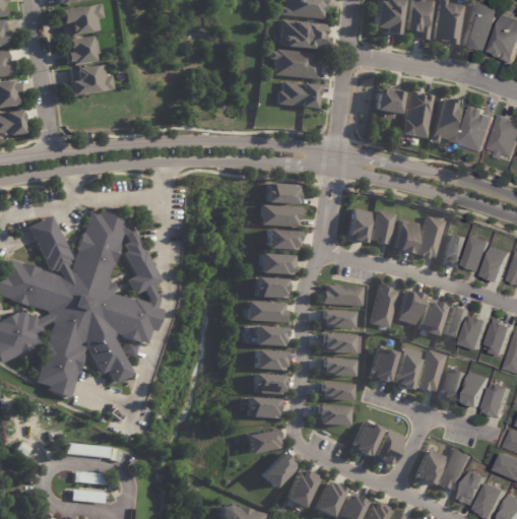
[(7,0),(8,4),(5,4),(6,14),(0,15),(0,0),(7,0)]
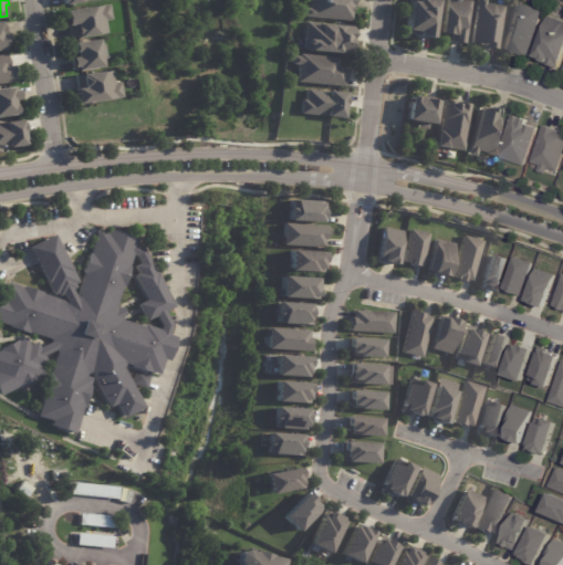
[(356,0),(355,19),(308,14),(308,8),(313,8),(313,0),(356,0)]
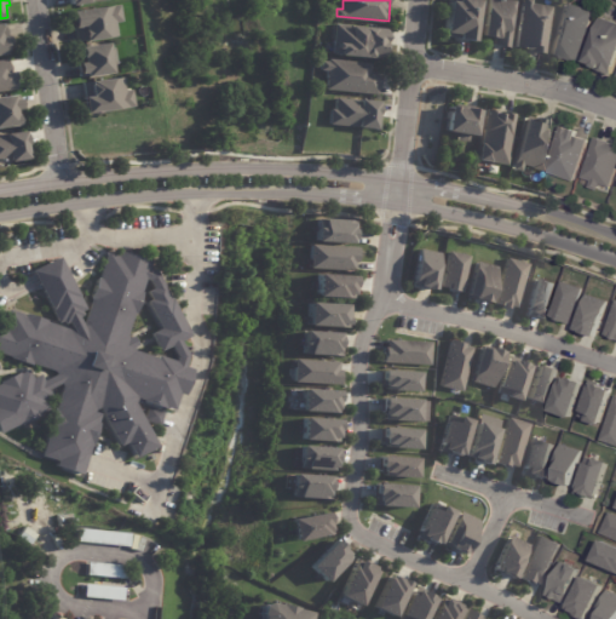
[(484,0),(478,41),(448,36),(453,0),(484,0)]
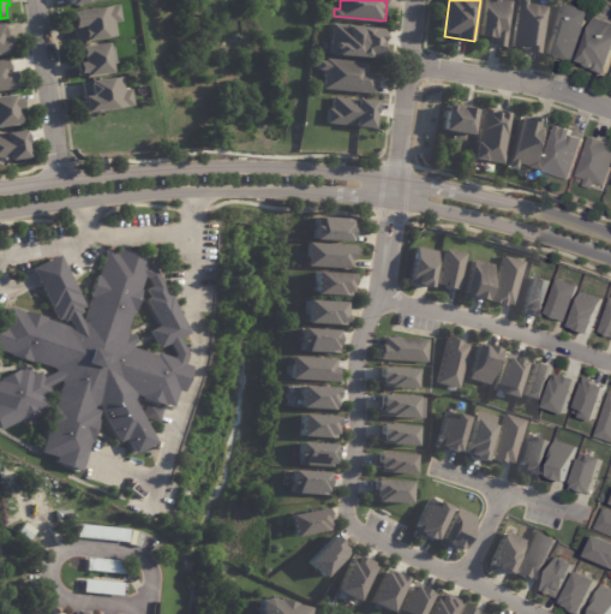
[(508,47),(493,45),(495,37),(480,35),(486,0),(516,0),(508,47)]
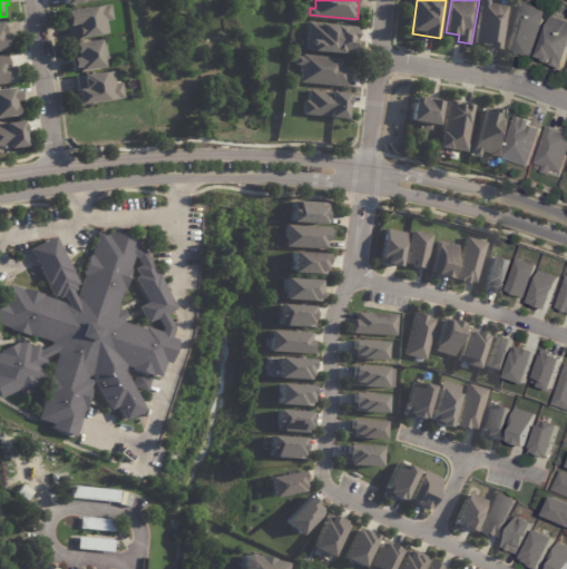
[(505,48),(491,46),(491,45),(478,42),(485,0),(494,0),(494,2),(511,6),(505,48)]
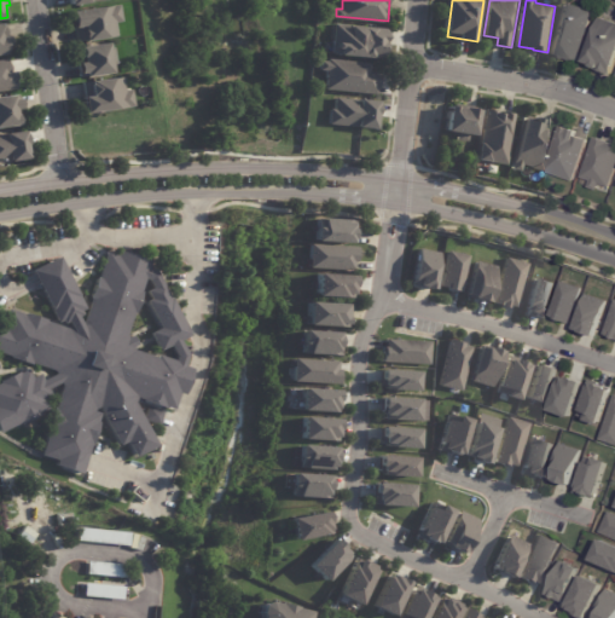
[(582,62),(553,53),(569,1),(598,11),(582,62)]
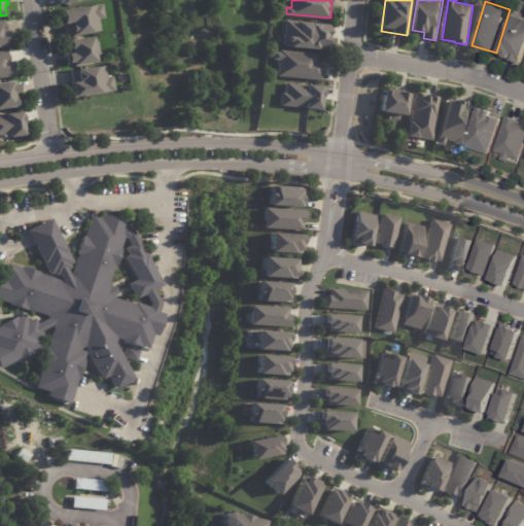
[(68,33),(66,22),(64,22),(62,8),(104,3),(106,16),(100,18),(101,30),(68,35),(68,33)]
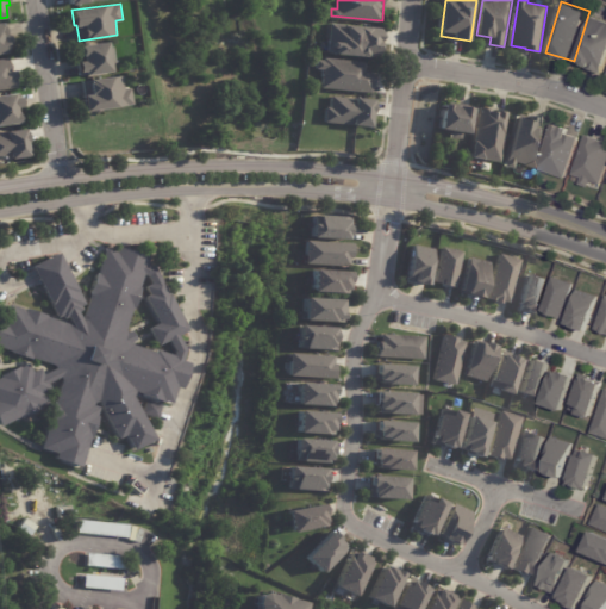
[(605,73),(593,68),(594,67),(588,66),(589,63),(581,61),(594,18),(605,22),(605,73)]
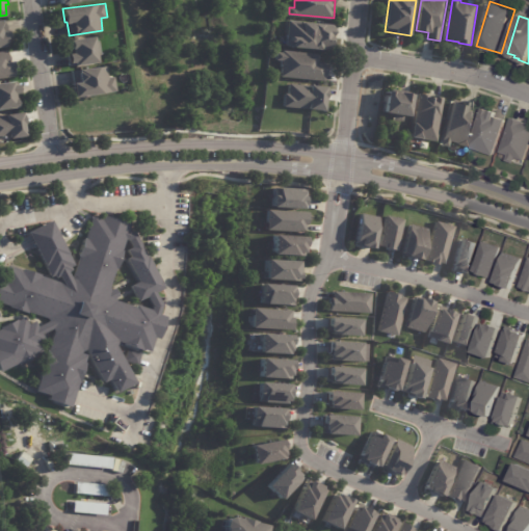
[(288,19),(332,23),(331,38),(329,38),(328,50),(285,46),(288,19)]
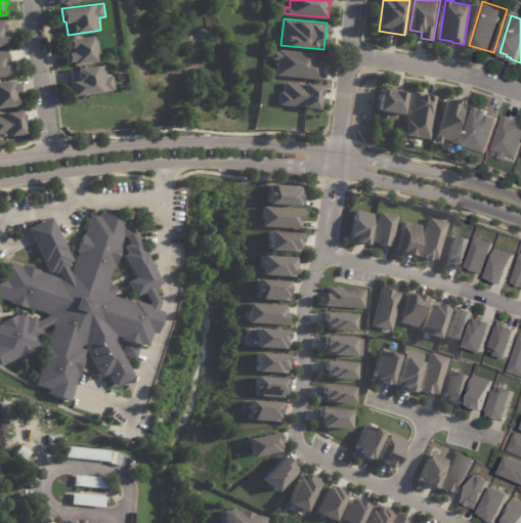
[(6,20),(8,31),(11,30),(11,37),(8,38),(9,45),(0,46),(0,19),(6,19),(6,20)]
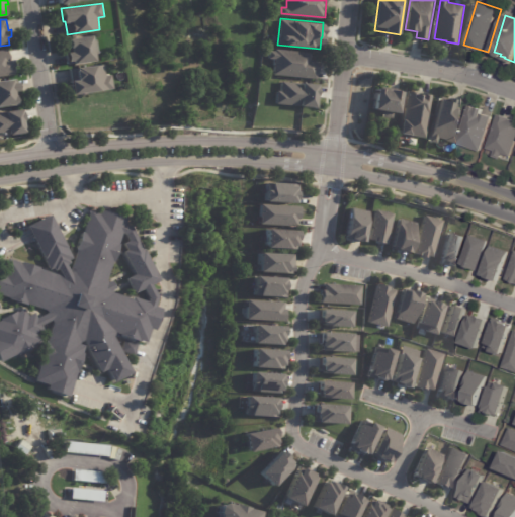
[(69,64),(68,52),(69,52),(67,38),(91,34),(92,39),(97,38),(99,52),(94,53),(95,61),(69,64)]
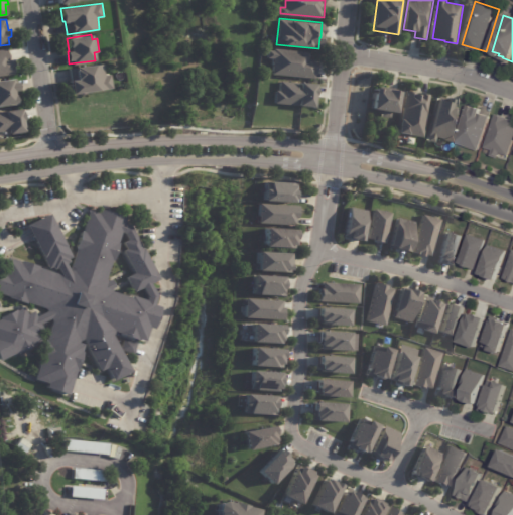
[(0,75),(0,49),(8,48),(10,58),(14,58),(15,66),(14,66),(15,73),(0,75)]
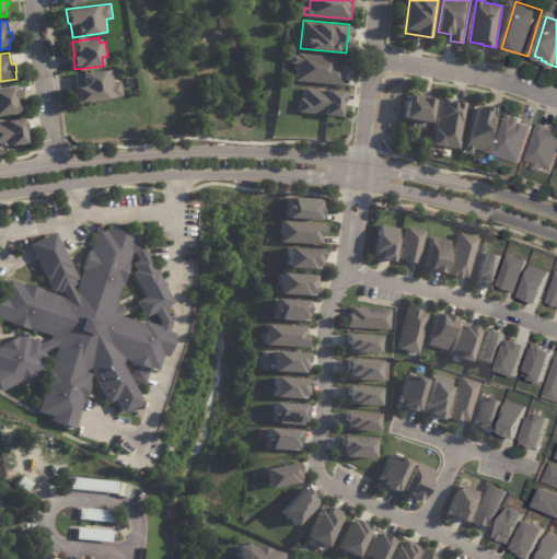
[(338,59),(338,63),(347,65),(346,77),(345,77),(344,84),(297,80),(299,63),(292,62),(293,55),(299,55),(300,53),(338,57),(338,59)]
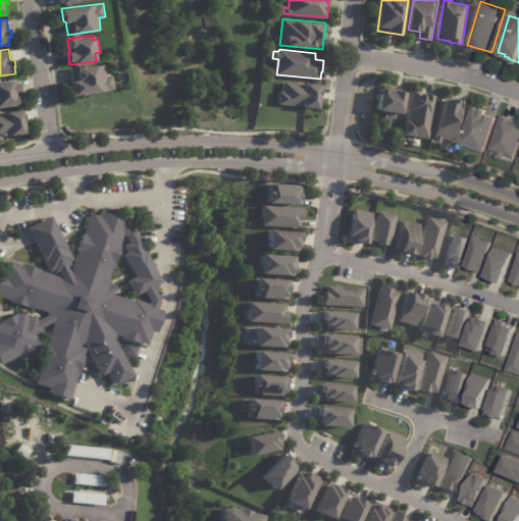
[(71,82),(71,81),(74,81),(72,68),(105,64),(107,75),(113,74),(115,89),(73,95),(71,82)]
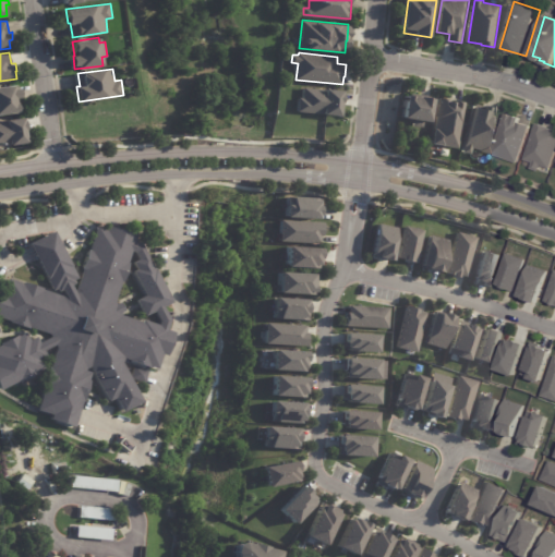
[(20,88),(22,100),(21,100),(22,111),(0,114),(0,86),(14,85),(14,88),(20,88)]
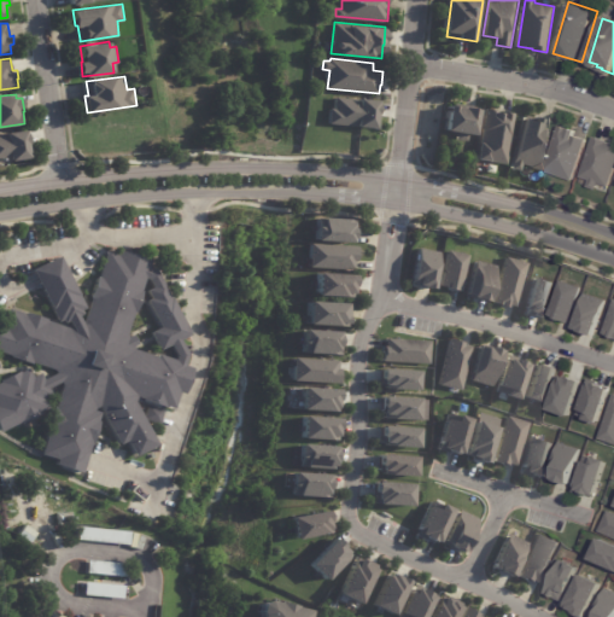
[(328,123),(331,108),(334,108),(335,95),(378,100),(375,128),(328,123)]
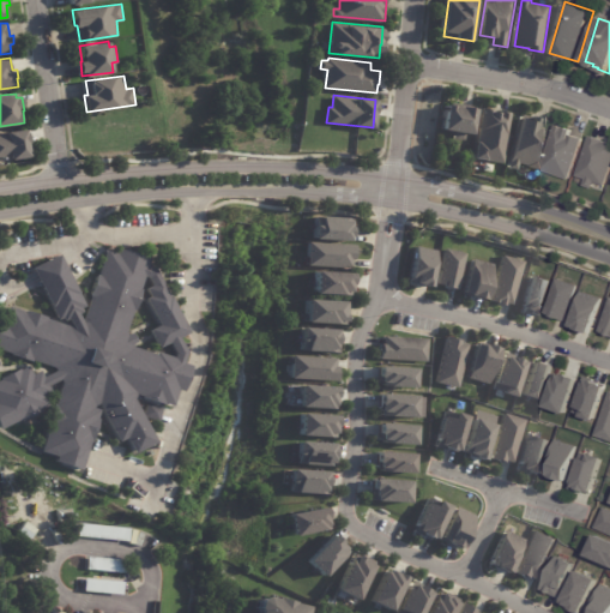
[(447,104),(453,104),(453,106),(459,107),(459,106),(475,108),(471,133),(464,132),(463,139),(453,138),(454,131),(441,128),(446,103),(447,104)]
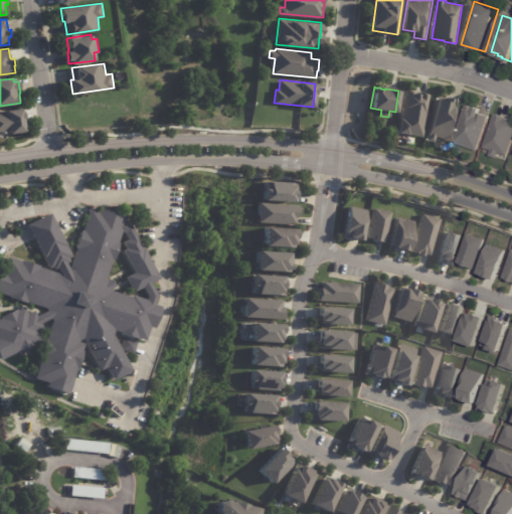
[(403,90),(429,94),(421,136),(396,132),(403,90)]
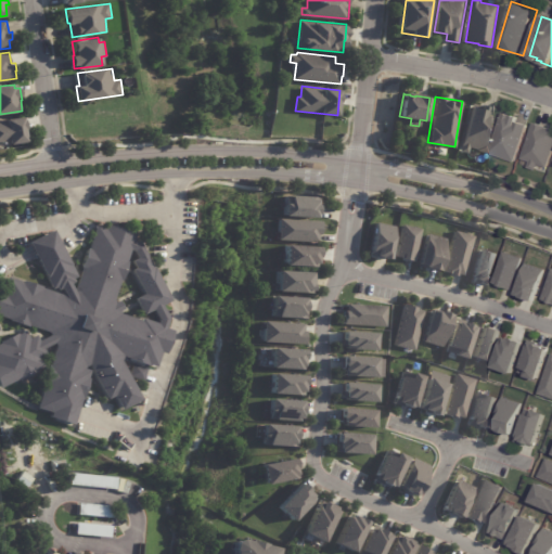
[(487,106),(484,116),(496,118),(487,152),(469,146),(467,152),(459,151),(471,102),(487,106)]
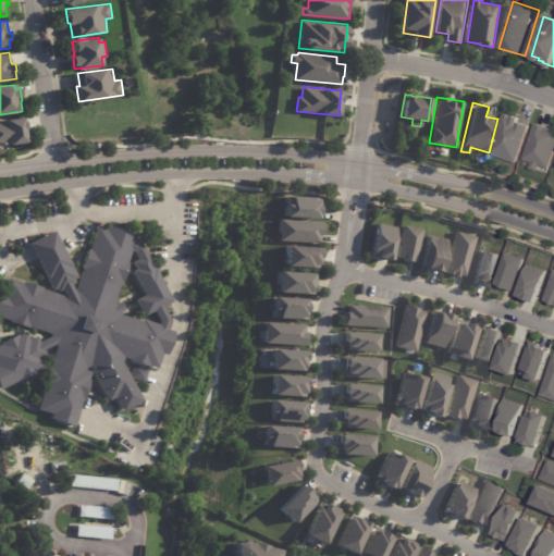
[(520,116),(525,119),(524,123),(533,126),(521,163),(496,155),(509,114),(517,116),(518,115),(520,116)]
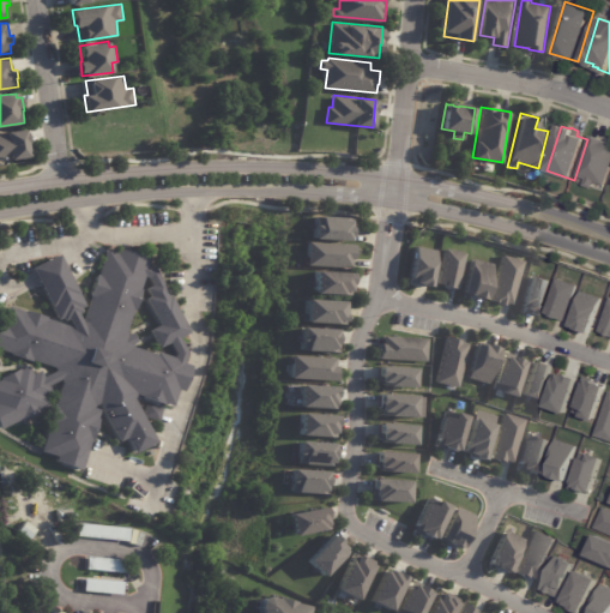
[(0,160),(0,132),(6,132),(7,131),(24,128),(24,132),(26,131),(28,142),(26,142),(28,156),(0,160)]
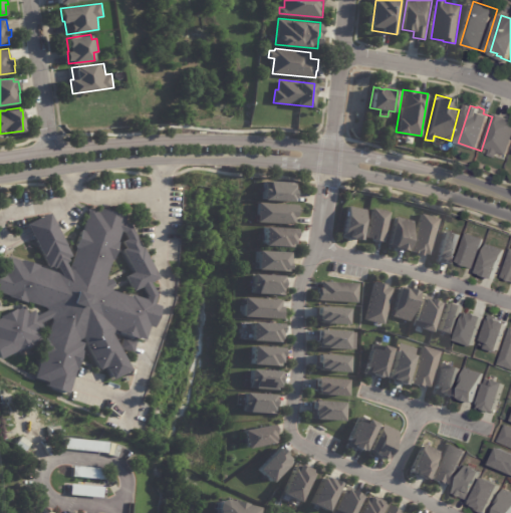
[(500,114),(510,118),(510,156),(502,153),(500,158),(493,156),(495,150),(487,148),(499,114),(500,114)]
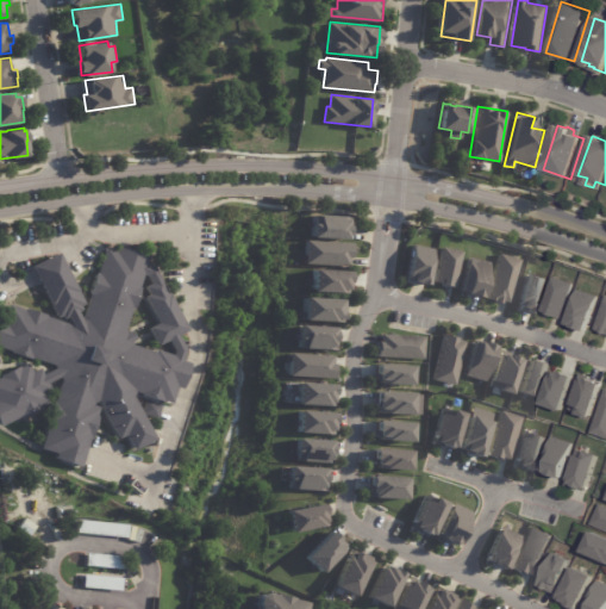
[(311,236),(312,223),(313,223),(314,213),(351,216),(351,227),(349,227),(349,238),(311,236)]
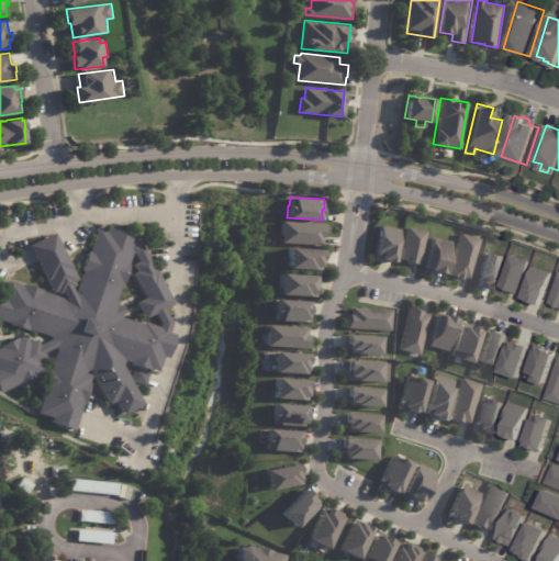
[(283,221),(326,223),(326,231),(325,231),(325,237),(323,237),(323,242),(322,243),(282,242),(283,221)]
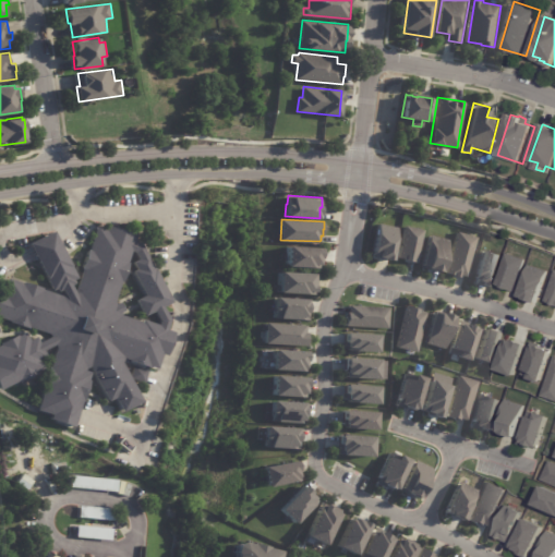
[(378,222),(398,227),(396,237),(396,238),(391,259),(372,256),(378,222)]
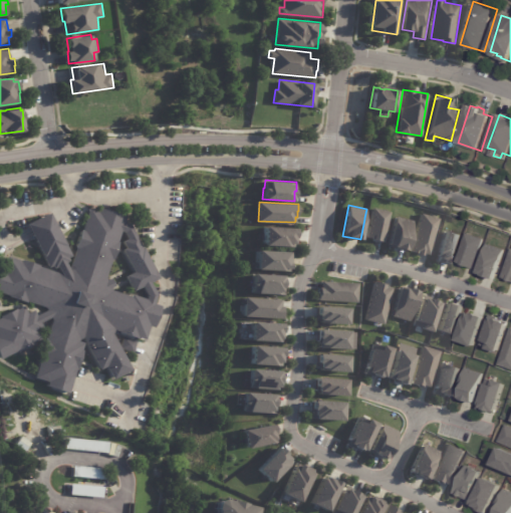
[(109,210),(129,216),(126,223),(133,225),(160,278),(152,282),(158,295),(155,304),(161,306),(154,328),(150,326),(146,339),(139,337),(138,338),(120,332),(120,331),(115,329),(113,334),(132,369),(113,379),(107,366),(101,368),(85,337),(81,339),(80,341),(85,343),(83,350),(84,350),(79,368),(78,367),(69,393),(48,387),(49,382),(36,377),(43,355),(42,355),(47,338),(49,338),(55,320),(53,317),(43,323),(46,328),(40,331),(43,339),(37,342),(37,343),(21,351),(20,350),(3,359),(0,353),(0,319),(3,318),(3,317),(19,308),(20,309),(26,306),(30,313),(36,310),(39,315),(50,310),(48,307),(30,301),(30,302),(13,296),(13,295),(0,290),(0,274),(5,262),(8,263),(10,256),(24,261),(25,259),(42,265),(42,267),(60,273),(62,272),(60,267),(56,268),(55,266),(51,268),(29,225),(52,213),(74,256),(70,258),(71,260),(68,262),(70,267),(72,266),(78,248),(77,247),(83,230),(84,230),(91,209),(99,212),(101,207),(109,210)]
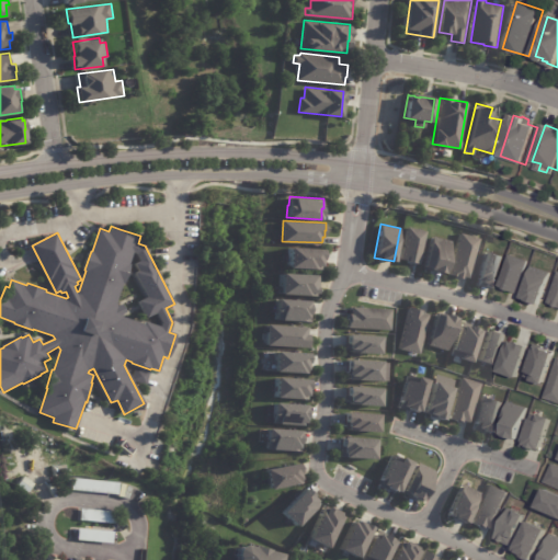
[(408,226),(400,258),(407,260),(407,261),(420,264),(428,230),(408,226)]
